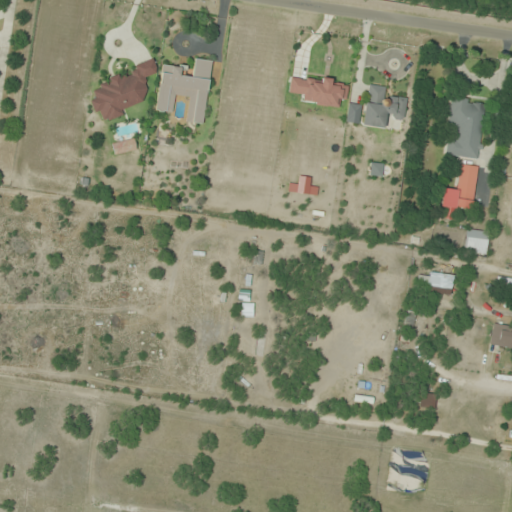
[(211,61),(194,59),(192,77),(180,76),(181,68),(161,65),(156,112),(173,114),(175,96),(189,98),(186,122),(204,124),(211,61)]
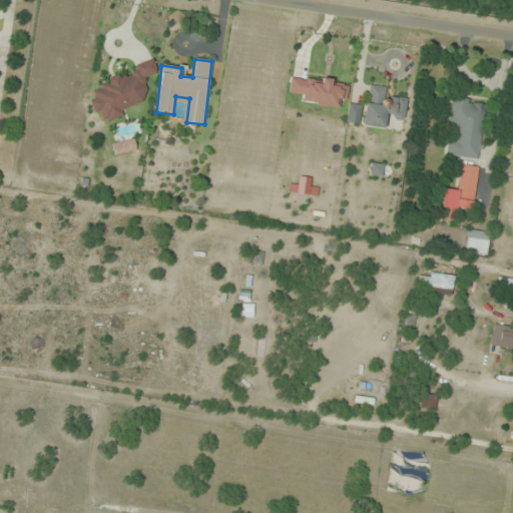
[(147,112),(145,76),(156,76),(155,61),(131,62),(132,76),(100,77),(101,90),(94,90),(95,114),(147,112)]
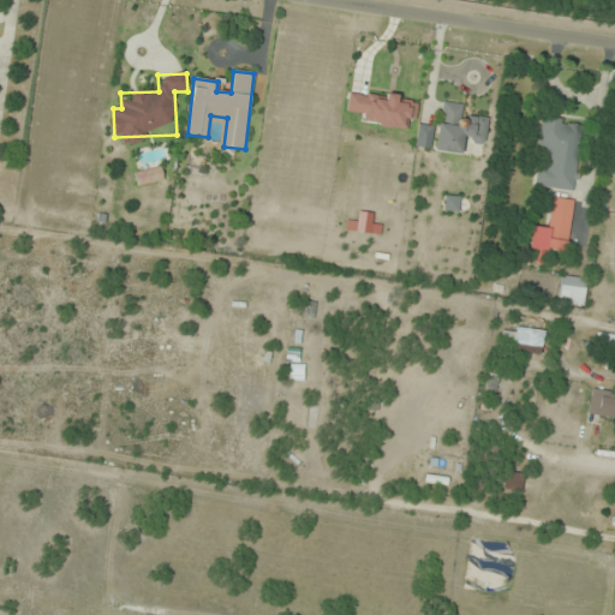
[(489,120),(463,117),(465,106),(442,102),(434,150),(460,155),(463,142),(485,145),(489,120)]
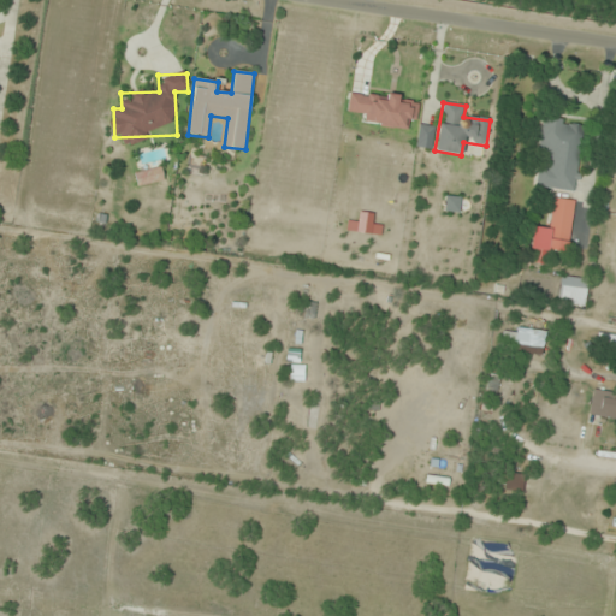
[(542,118),(535,188),(578,191),(584,123),(542,118)]
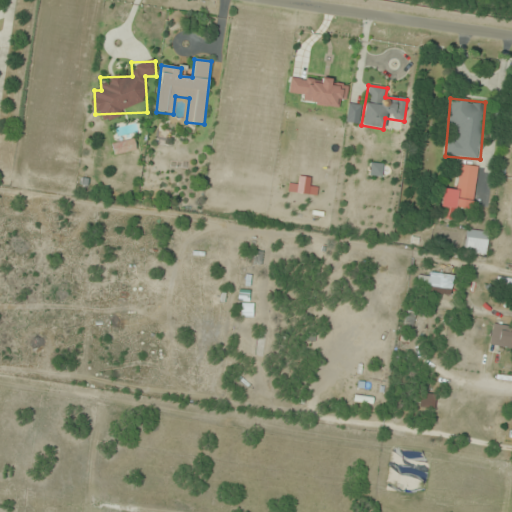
[(361,106),(347,103),(344,122),(358,124),(361,106)]
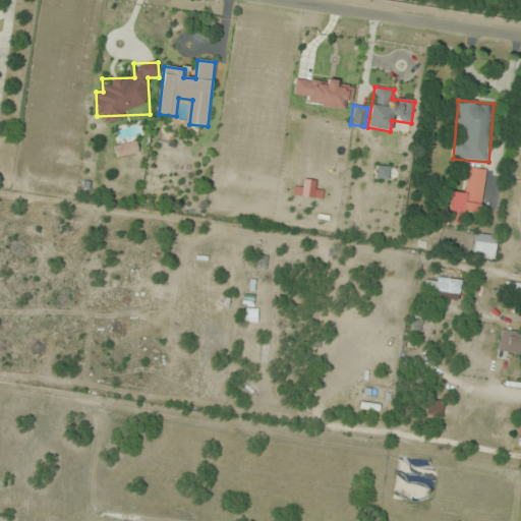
[(480,215),(486,170),(468,168),(462,212),(480,215)]
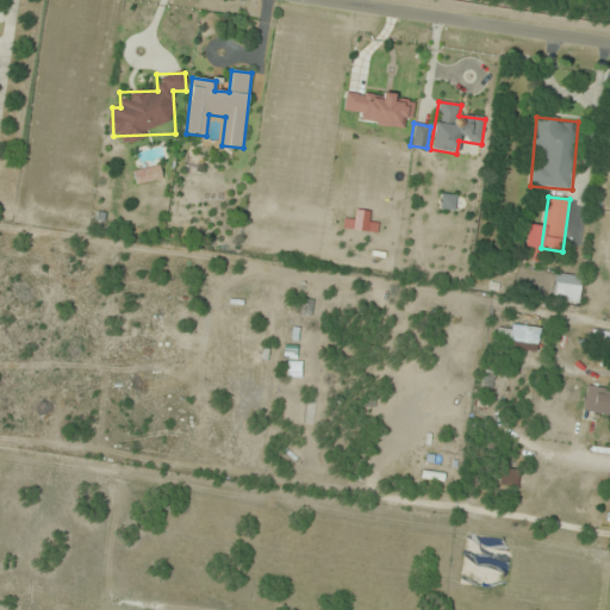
[(552,300),(579,304),(583,277),(555,274),(552,300)]
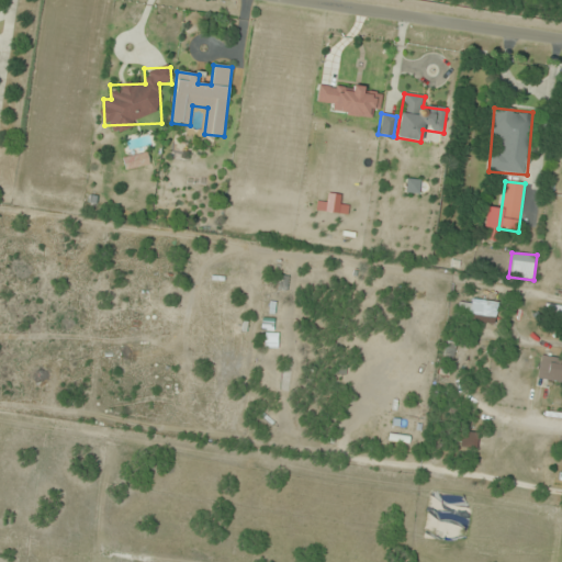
[(494,299),(461,304),(463,318),(496,313),(494,299)]
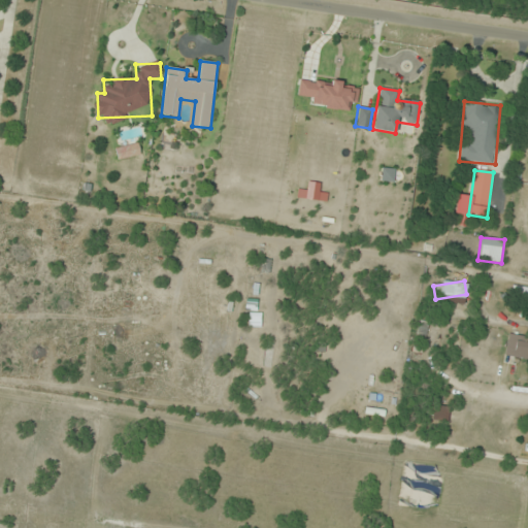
[(259,316),(251,316),(250,327),(258,328),(259,316)]
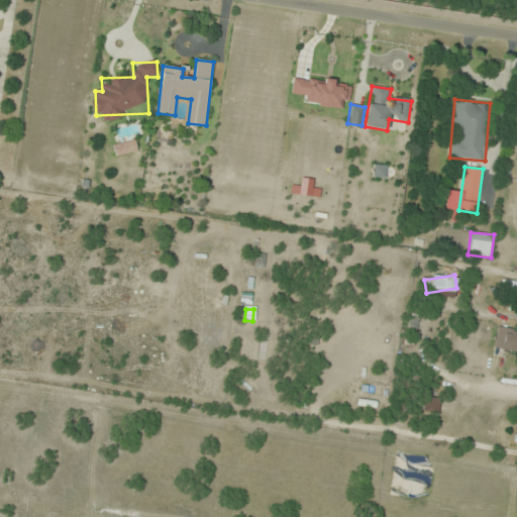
[(497,351),(516,350),(516,330),(496,331),(497,351)]
